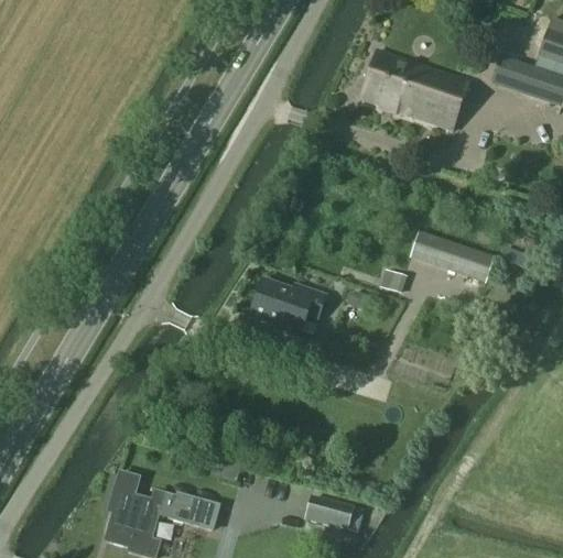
[(562,37),(545,31),(537,56),(562,65),(562,37)]
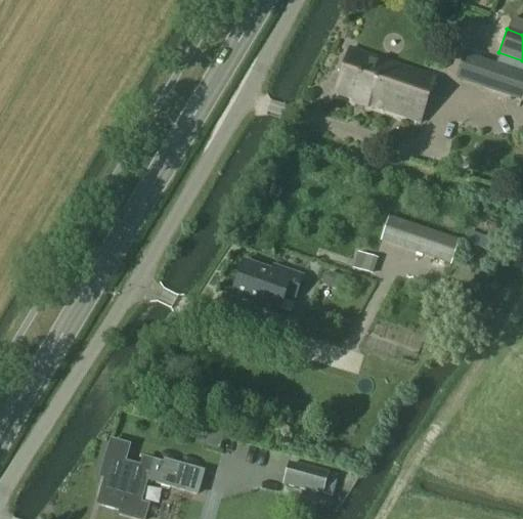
[(419,120),(434,76),(348,46),(333,89),(419,120)]
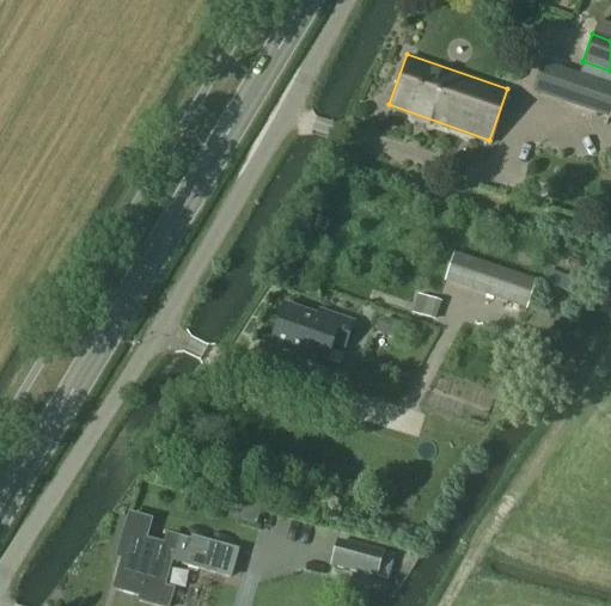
[(610,84),(543,60),(533,87),(609,114),(610,106),(610,84)]
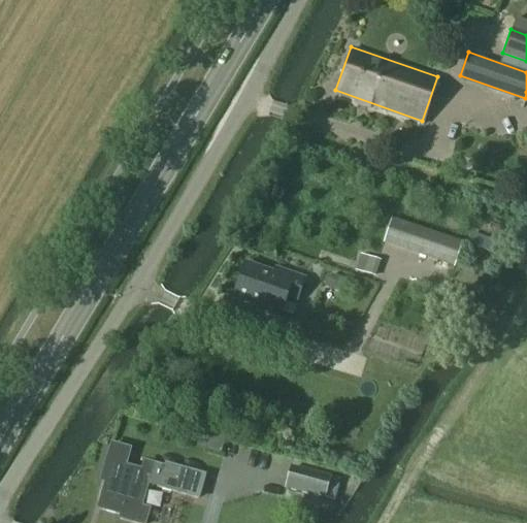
[(454,261),(461,239),(391,216),(383,237),(454,261)]
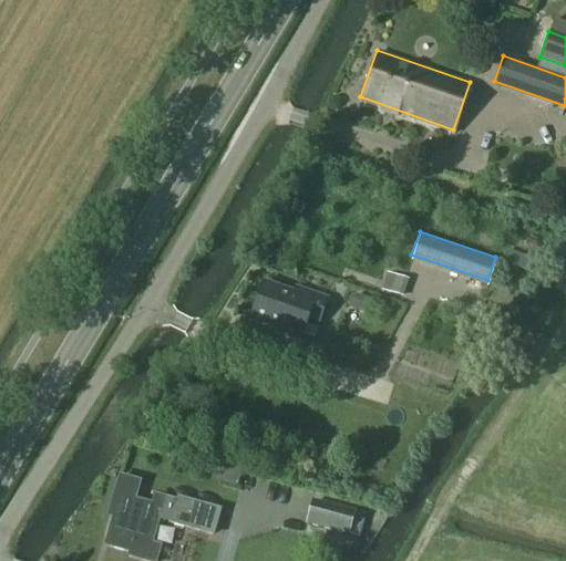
[(386,270),(380,286),(399,292),(404,277),(386,270)]
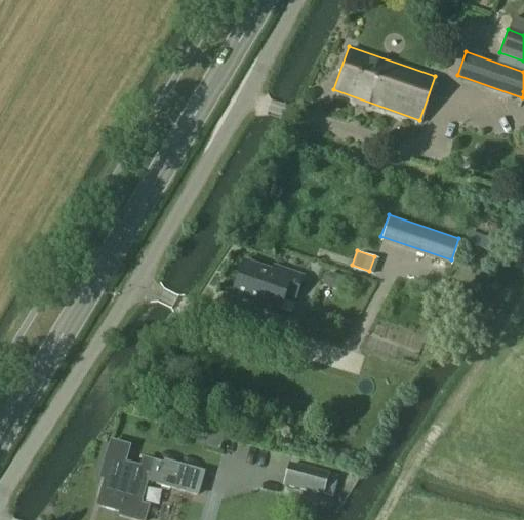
[(271,269),(243,260),(232,292),(255,301),(253,305),(277,313),(284,291),(294,294),(301,274),(273,264),(271,269)]
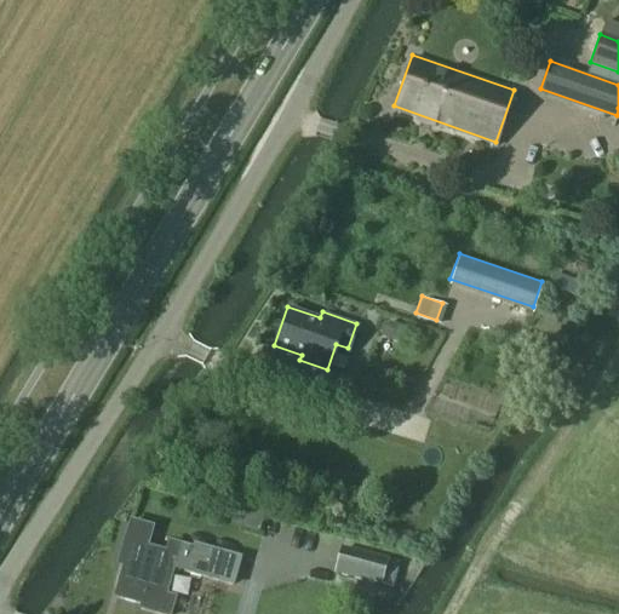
[(383,322),(380,328),(384,334),(393,337),(399,334),(401,328),(397,322),(389,319),(383,322)]
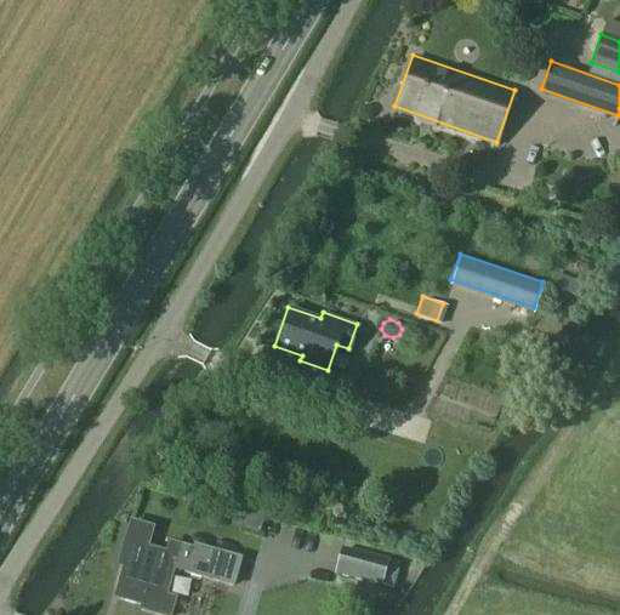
[(522,330),(518,342),(532,347),(535,335),(522,330)]
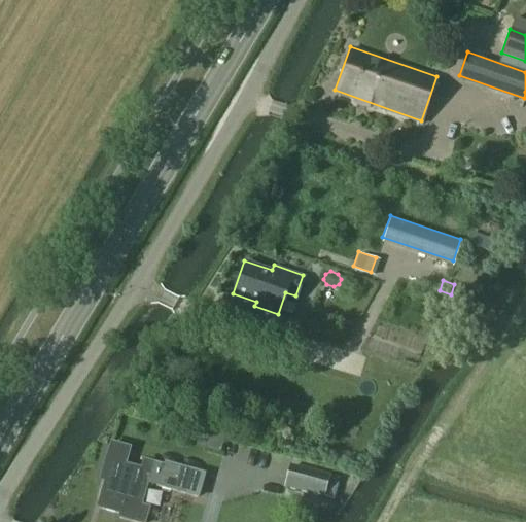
[(208,431),(204,446),(217,449),(221,435),(208,431)]
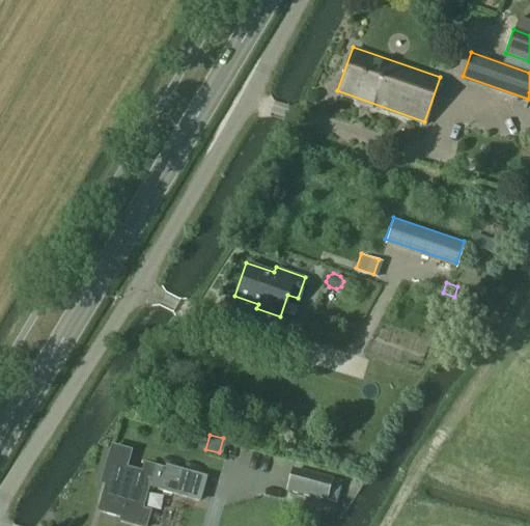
[(108,478),(100,508),(120,515),(119,519),(144,525),(148,509),(140,507),(147,483),(159,487),(171,490),(186,495),(197,498),(203,476),(192,472),(166,465),(165,468),(144,462),(141,471),(124,467),(129,449),(111,445),(102,476),(106,477),(108,478)]
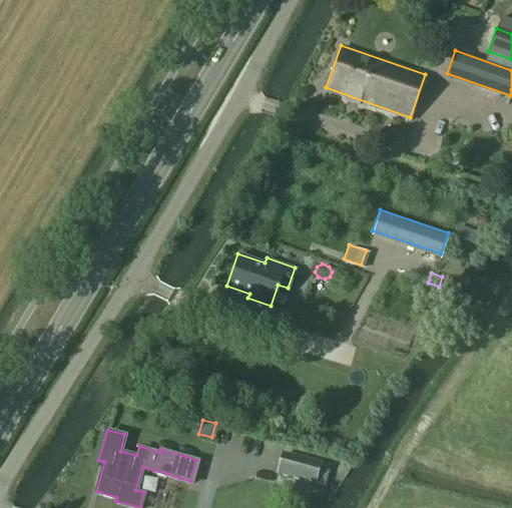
[(329,463),(283,452),(278,473),(324,485),(329,463)]
